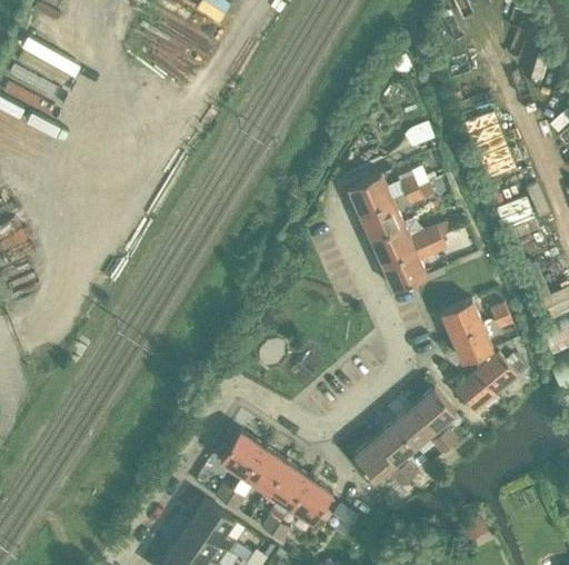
[(381,174),(347,189),(359,215),(428,184),(422,171),(388,187),(381,174)]
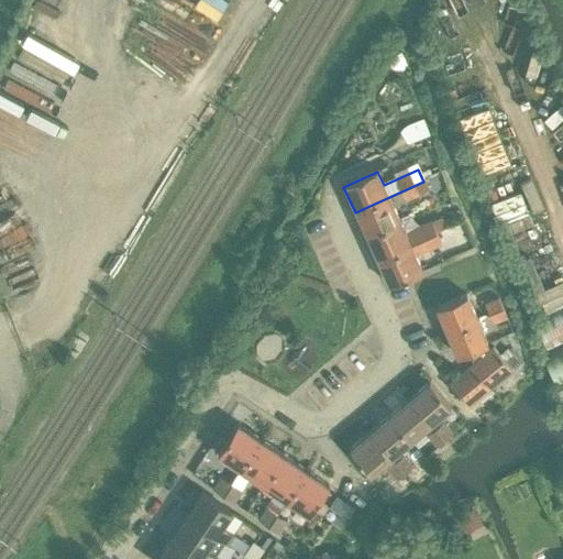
[(423,182),(355,212),(366,238),(400,222),(395,209),(406,204),(407,205),(419,198),(429,194),(423,182)]
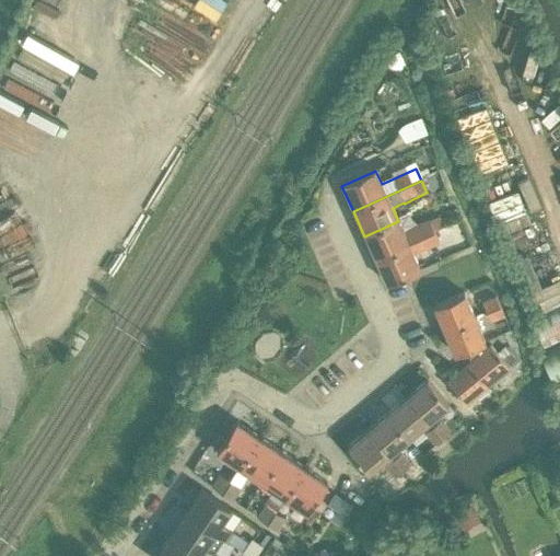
[(398,221),(364,236),(375,262),(434,235),(443,231),(439,219),(429,223),(404,234),(398,221)]
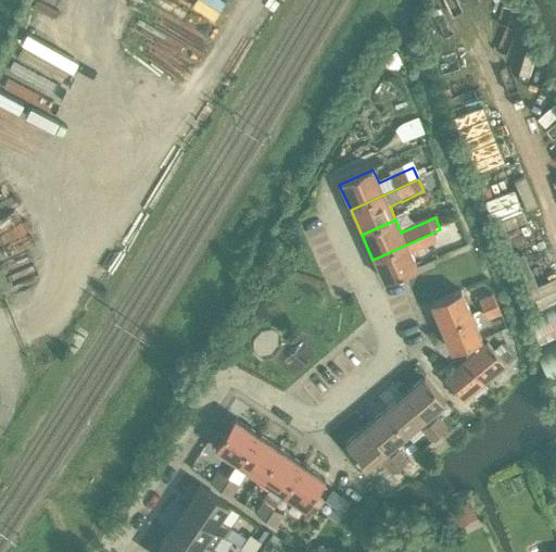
[(431,234),(373,260),(384,285),(418,270),(412,256),(436,245),(431,234)]
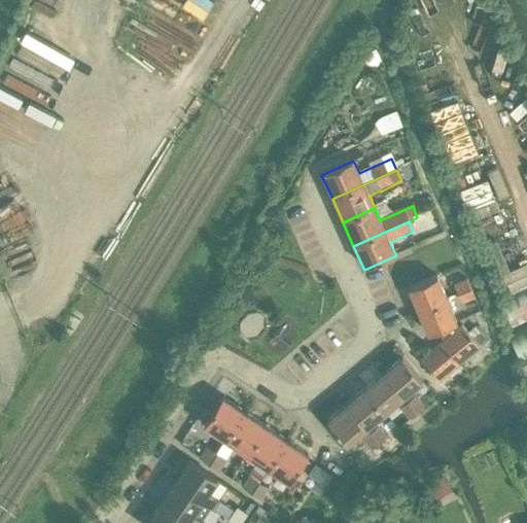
[(437,278),(408,290),(417,313),(447,301),(437,278)]
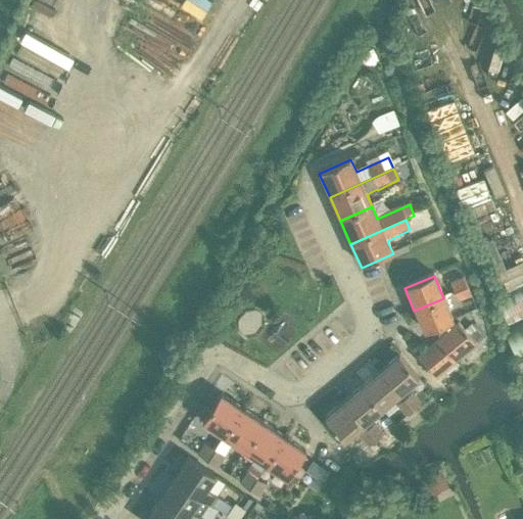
[(449,285),(454,294),(467,289),(463,279),(449,285)]
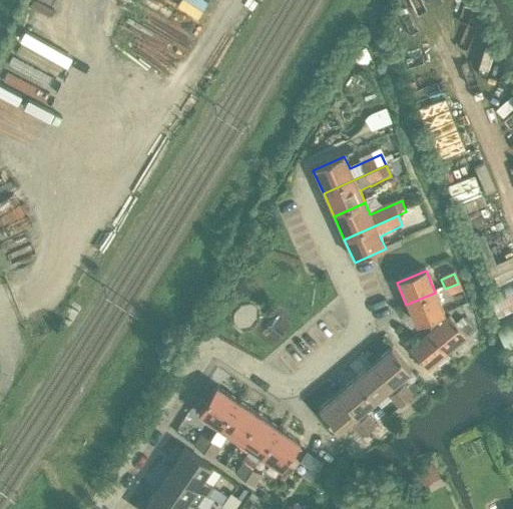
[(512,283),(485,296),(499,325),(512,317),(512,283)]
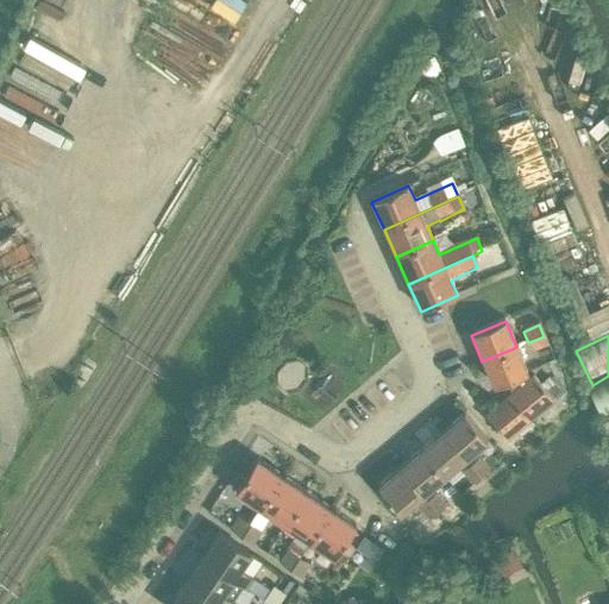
[(548,347),(544,337),(528,343),(533,353),(548,347)]
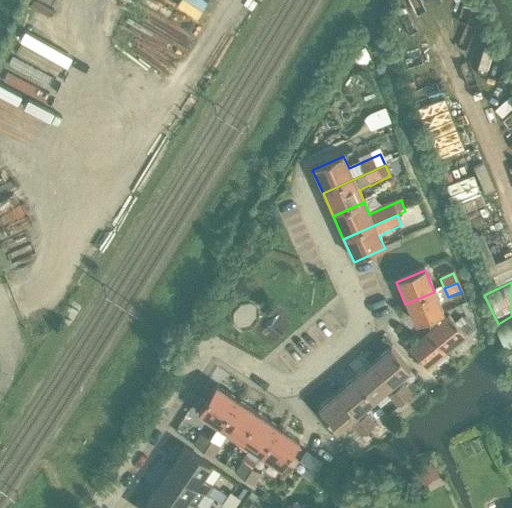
[(434,292),(405,304),(415,327),(425,322),(441,316),(444,314),(440,305),(434,292)]
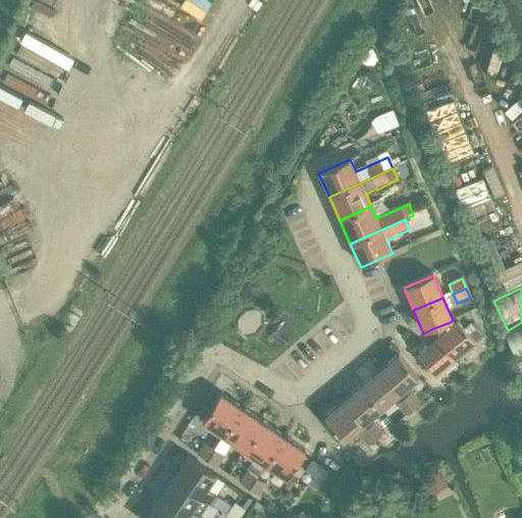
[(450,322),(433,328),(437,340),(436,341),(455,363),(475,346),(474,345),(463,331),(462,330),(456,323),(452,326),(450,322)]
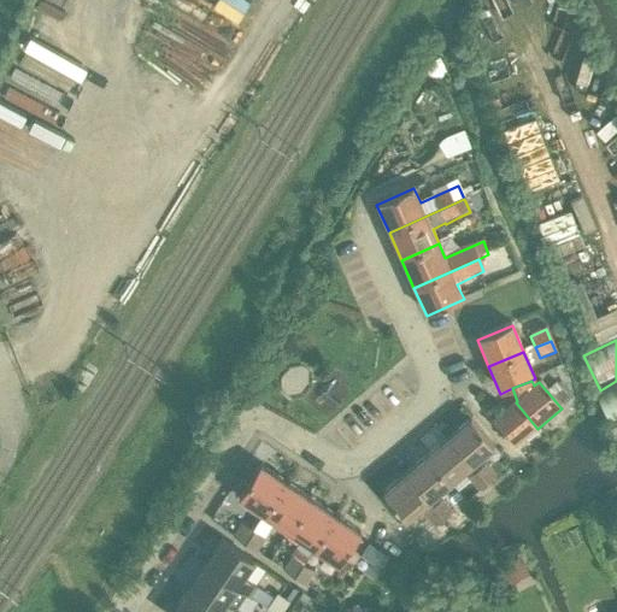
[(616,422),(616,382),(595,393),(610,425),(616,422)]
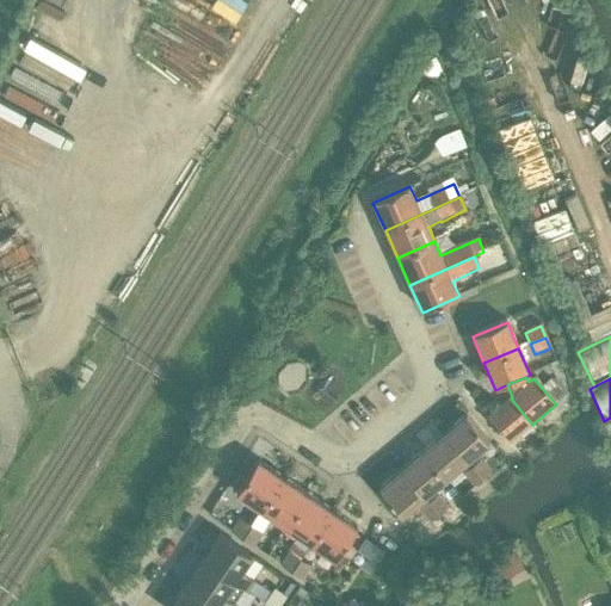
[(550,381),(542,388),(555,403),(563,395),(550,381)]
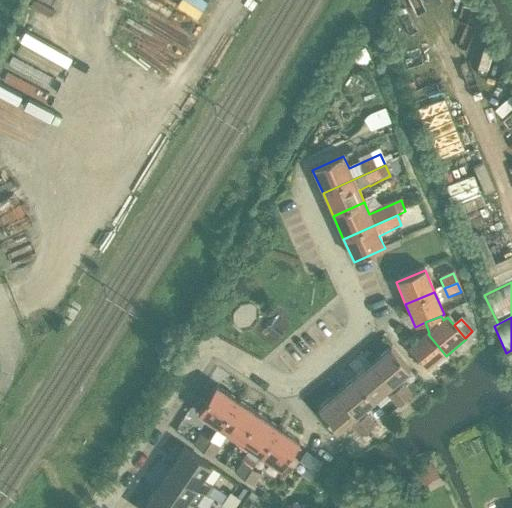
[(428,334),(407,351),(426,373),(446,356),(428,334)]
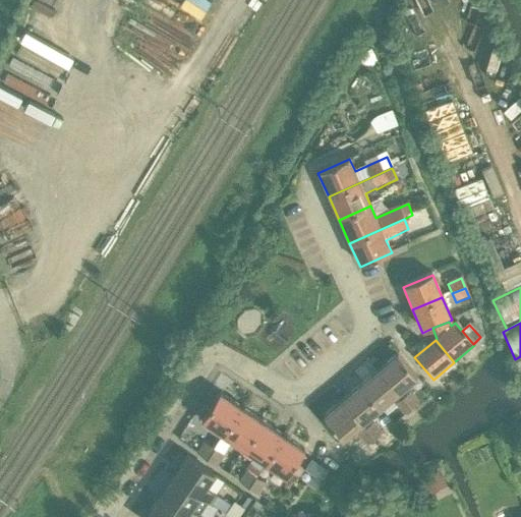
[(397,355),(379,371),(399,395),(417,380),(397,355)]
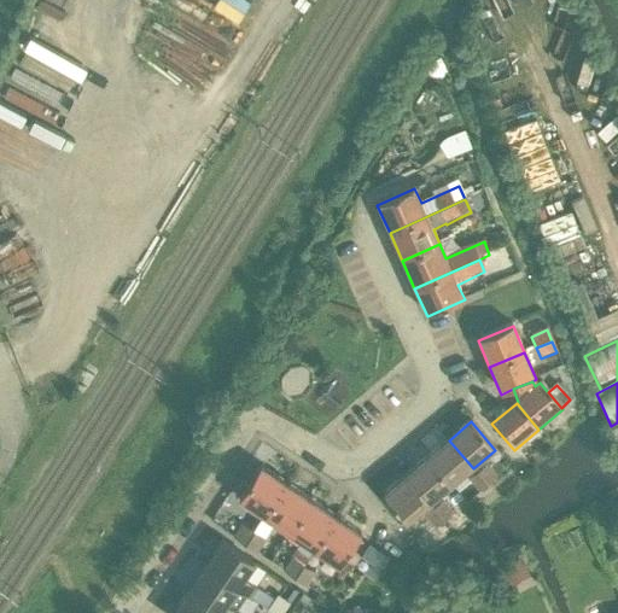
[(449,441),(426,459),(450,488),(473,468),(449,441)]
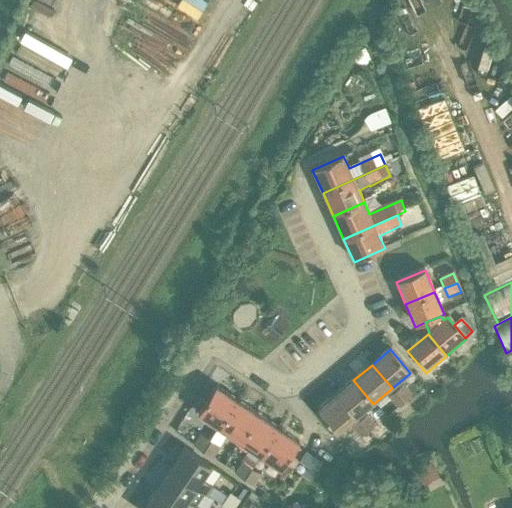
[(353,380),(335,395),(355,419),(356,419),(373,404),(353,380)]
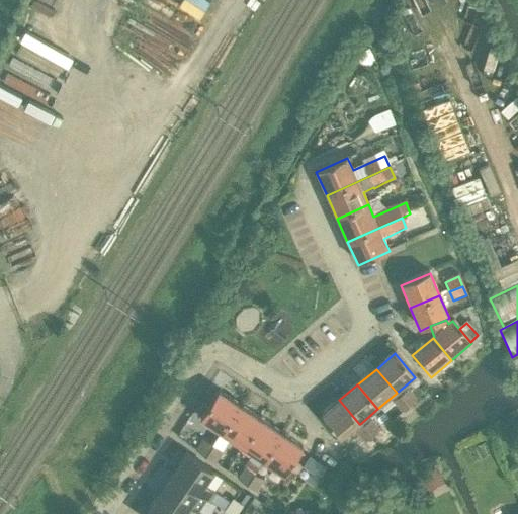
[(407,392),(400,398),(409,408),(416,402),(407,392)]
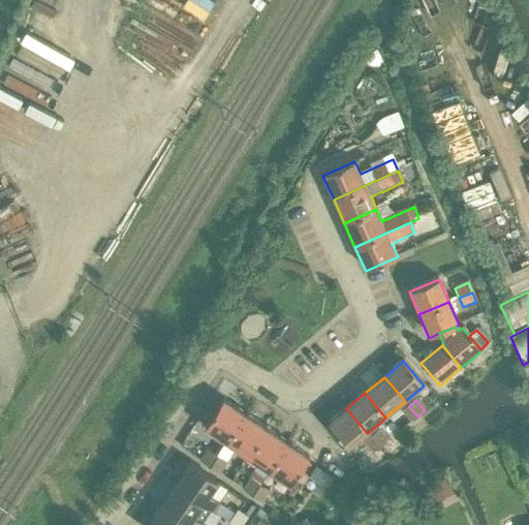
[(222,401),(204,429),(216,438),(225,444),(244,415),(222,401)]
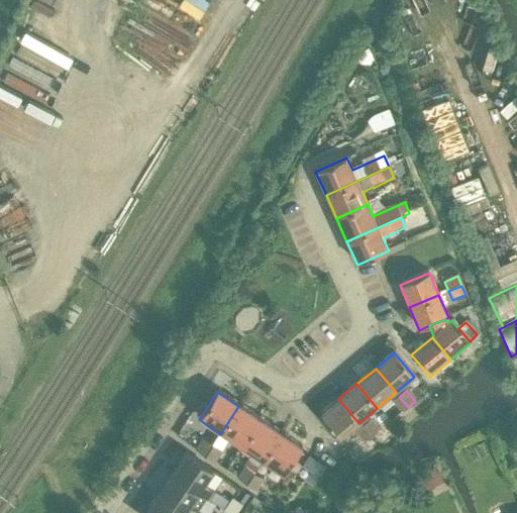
[(401,413),(408,407),(399,397),(392,403),(401,413)]
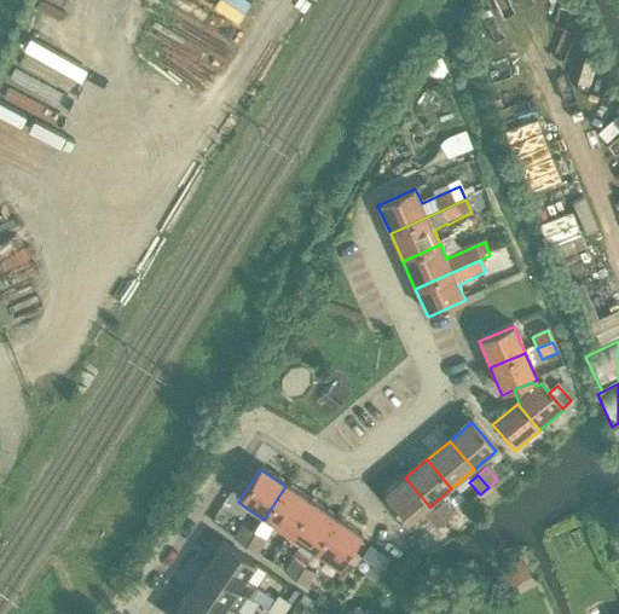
[(403,528),(409,536),(416,529),(411,522),(421,514),(435,532),(445,523),(434,511),(431,507),(429,507),(405,478),(383,497),(408,525),(403,528)]
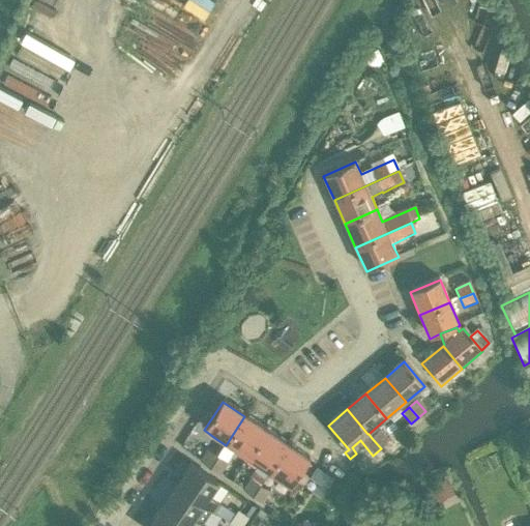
[(217,458),(209,469),(219,476),(236,453),(246,460),(266,431),(244,416),(226,445),(217,458)]
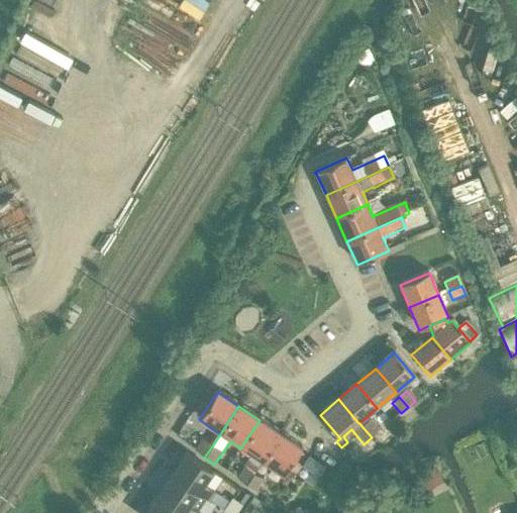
[(251,455),(236,480),(245,486),(253,475),(262,463),(281,433),(260,420),(240,448),(251,455)]
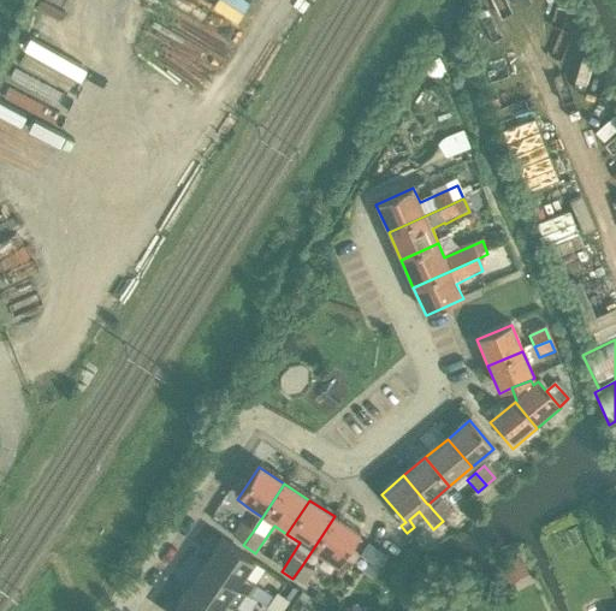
[(440,502),(432,509),(443,521),(451,514),(440,502)]
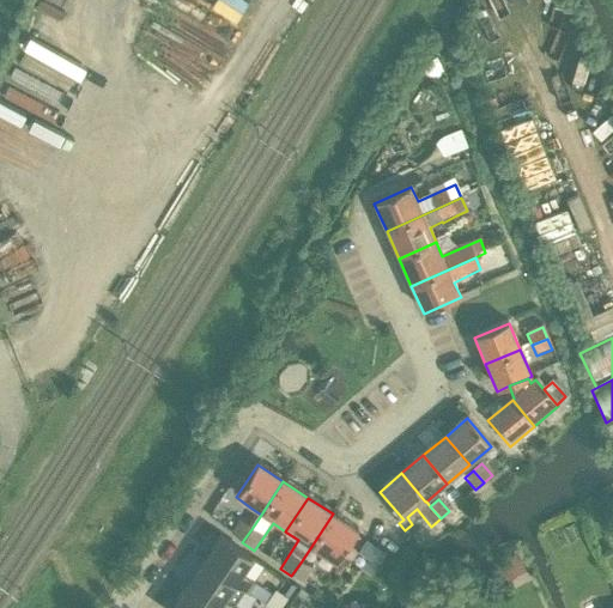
[(333,514),(310,548),(321,555),(335,565),(358,532),(333,514)]
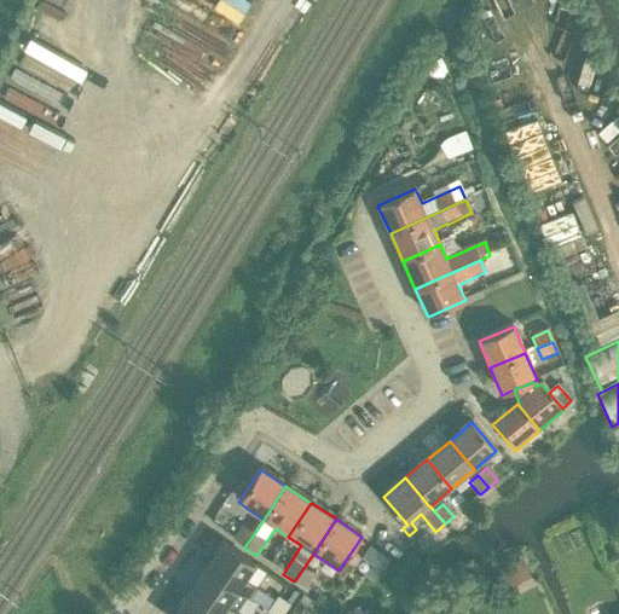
[(243,527),(235,542),(244,548),(254,534),(243,527)]
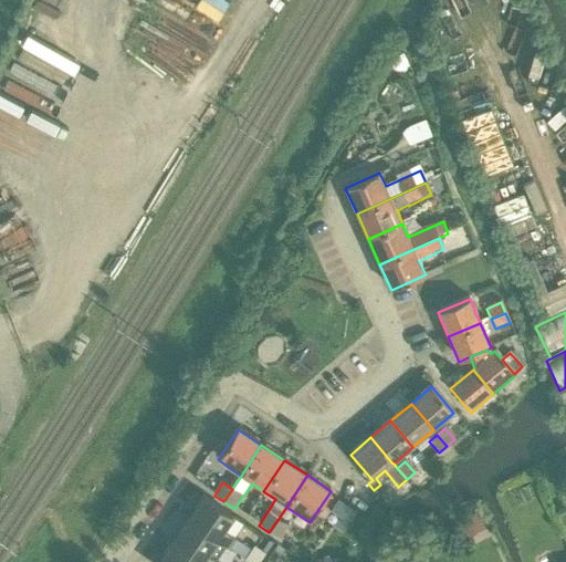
[(187,521),(229,550),(236,541),(223,532),(232,518),(203,498),(187,521)]
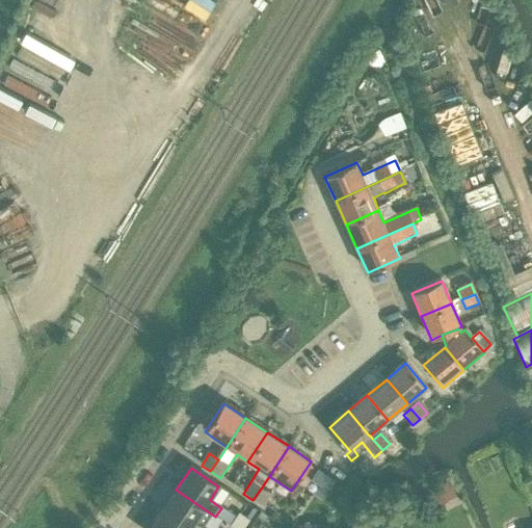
[(456,499),(449,482),(429,493),(436,508),(456,499)]
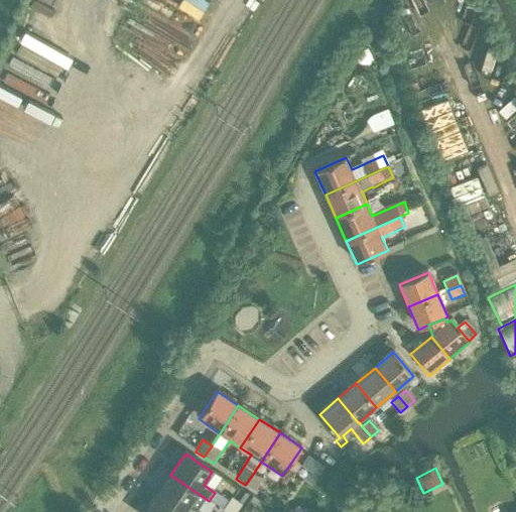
[(253,474),(245,485),(256,492),(263,480),(262,480),(253,474)]
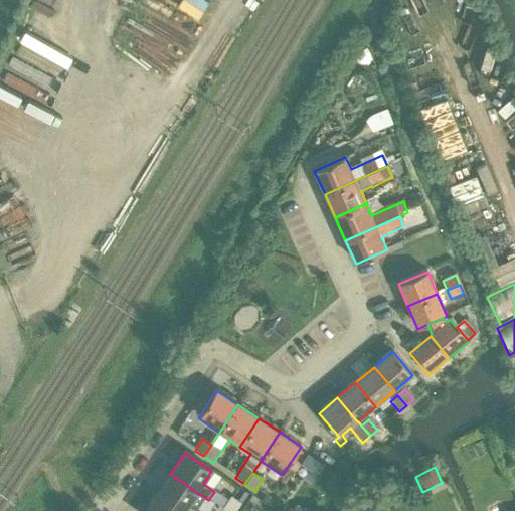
[(208,500),(170,474),(156,495),(178,510),(198,510),(205,499),(207,501),(208,500)]
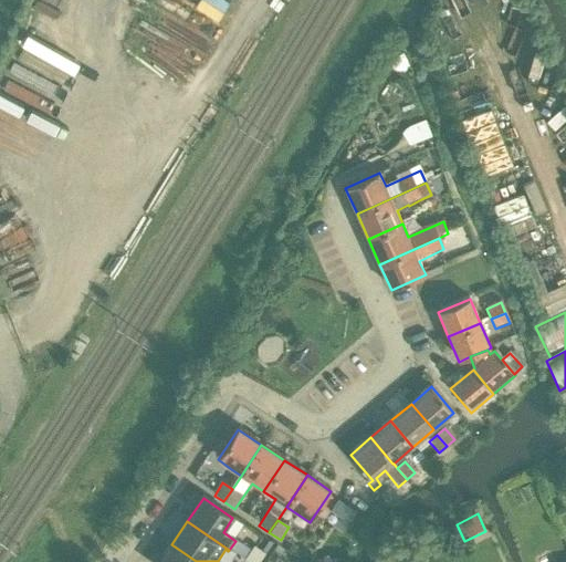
[(196,561),(171,544),(159,561),(196,561)]
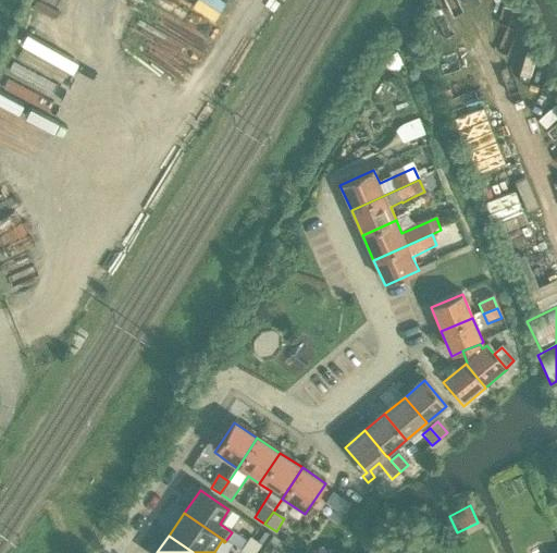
[(250,539),(240,552),(257,552),(261,547),(250,539)]
